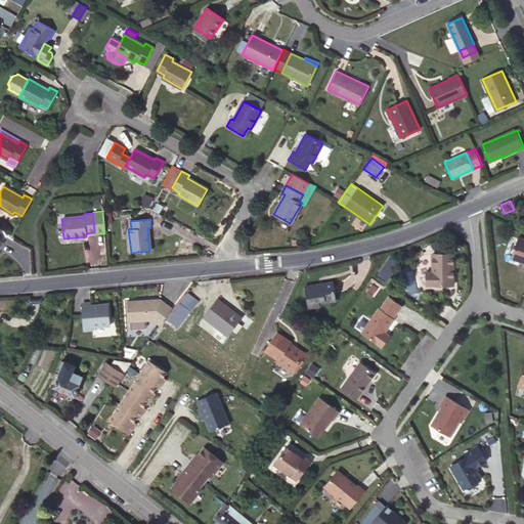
[(523,236),(520,235),(513,255),(523,259),(523,263),(523,264),(523,236)]
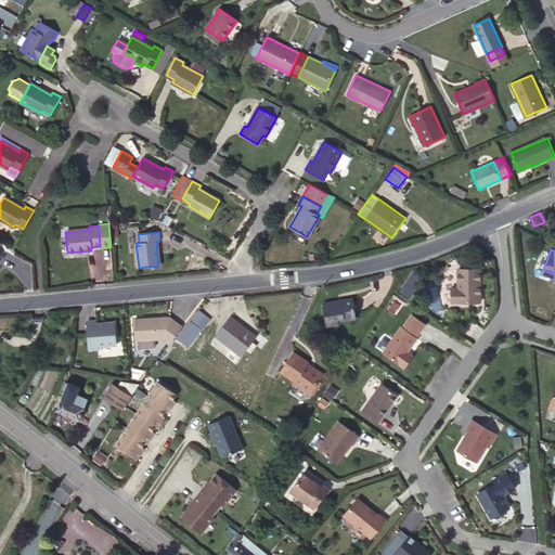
[(479,270),(457,270),(457,289),(453,289),(454,304),(480,304),(479,270)]
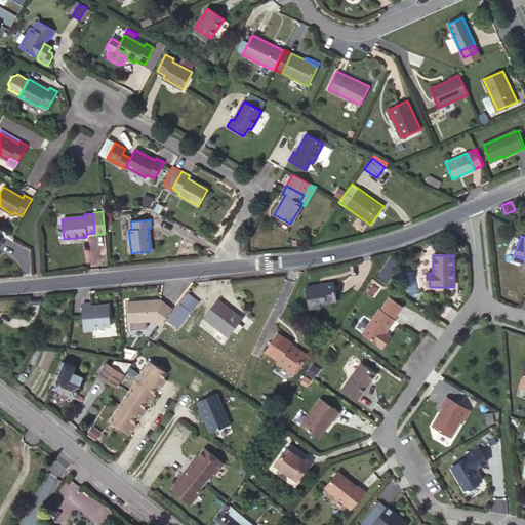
[(387,264),(380,273),(386,277),(392,268),(387,264)]
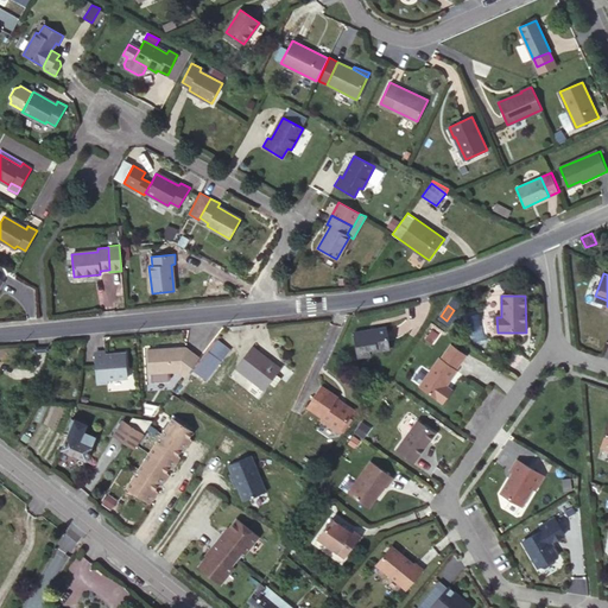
[(388,330),(355,334),(358,359),(371,358),(371,354),(391,352),(388,330)]
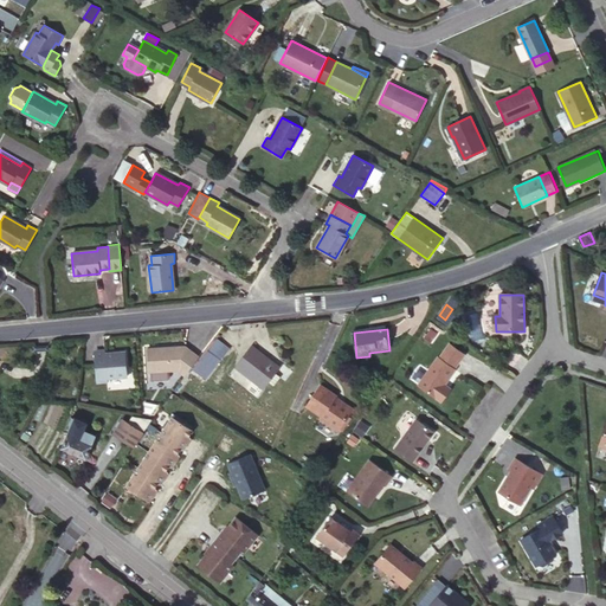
[(207,350),(214,356),(221,347),(224,343),(217,339),(207,350)]
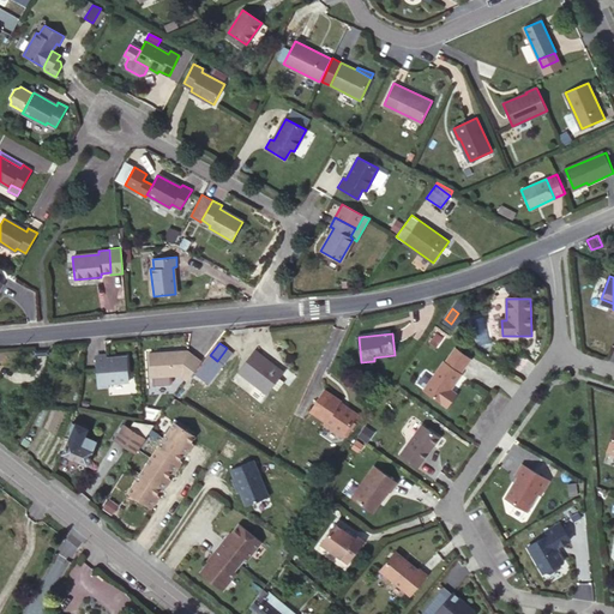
[(443,362),(422,390),(446,407),(455,393),(449,389),(461,374),(458,373),(469,357),(455,348),(444,362),(443,362)]
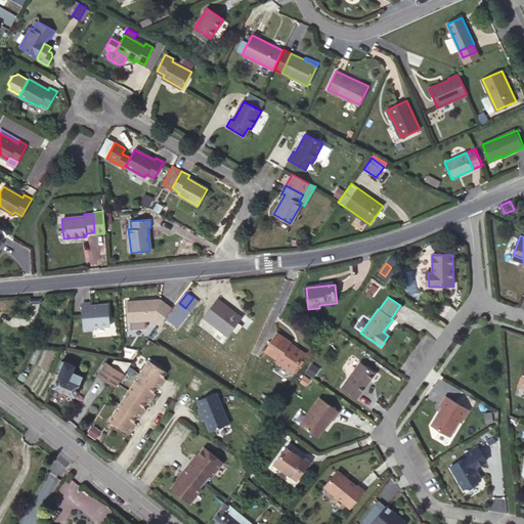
[(128,301),(129,321),(154,320),(160,324),(172,308),(161,299),(128,301)]
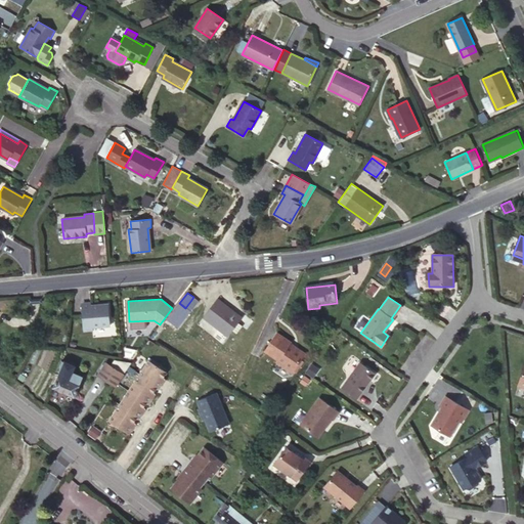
[(232,331),(238,322),(242,318),(217,299),(203,317),(227,337),(232,331)]
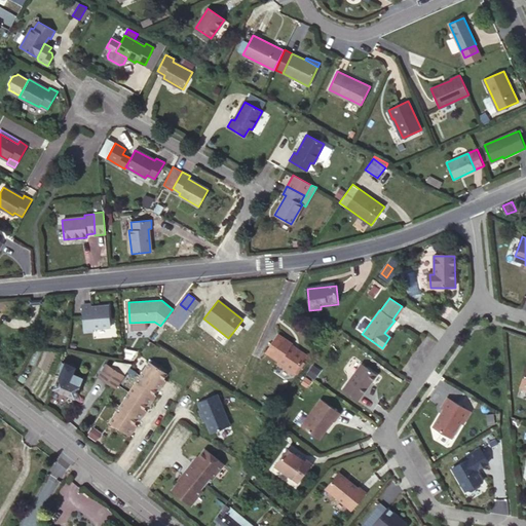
[(192,301),(186,309),(191,312),(196,305),(192,301)]
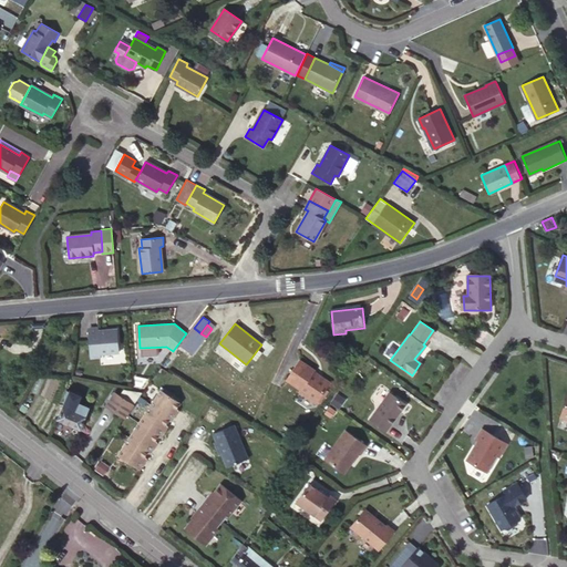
[(20,327),(6,326),(4,339),(19,340),(20,327)]
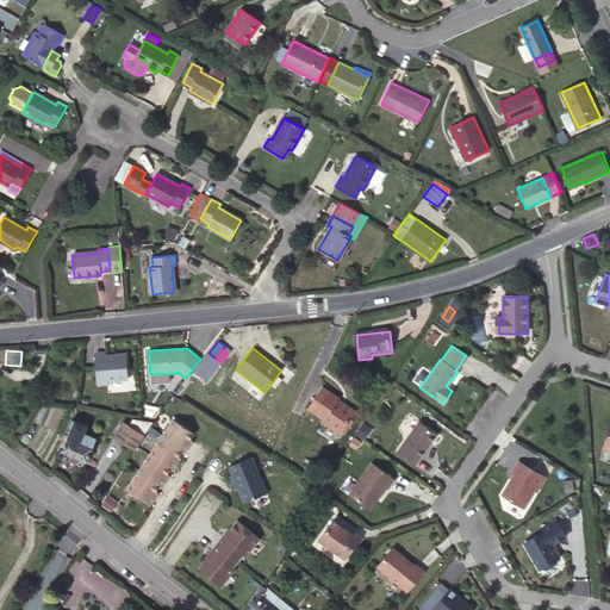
[(107,353),(97,354),(99,384),(110,383),(110,380),(130,379),(128,354),(114,355),(114,356),(112,356),(112,355),(107,356),(107,353)]
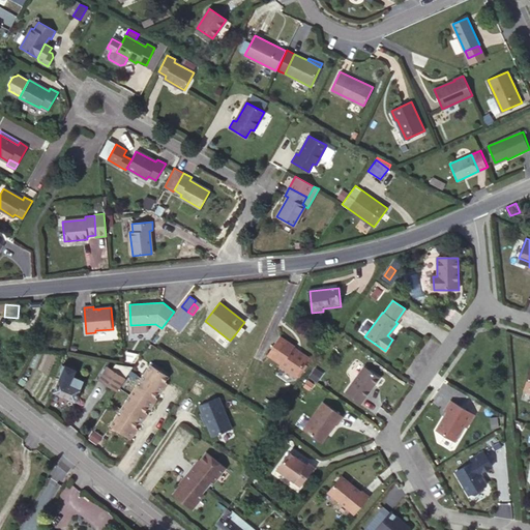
[(193,315),(187,312),(181,306),(166,327),(175,334),(178,331),(179,332),(193,315)]
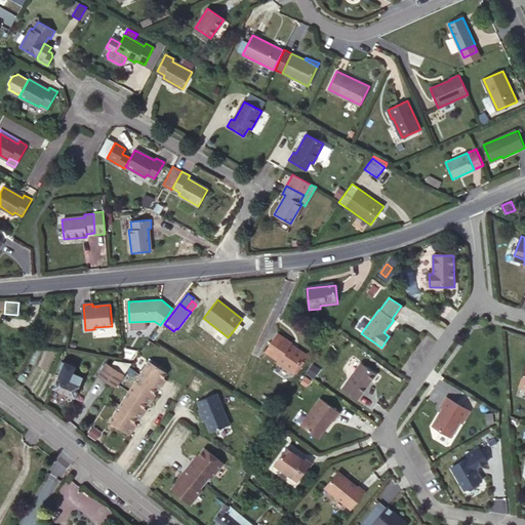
[(243,326),(239,323),(233,331),(237,334),(243,326)]
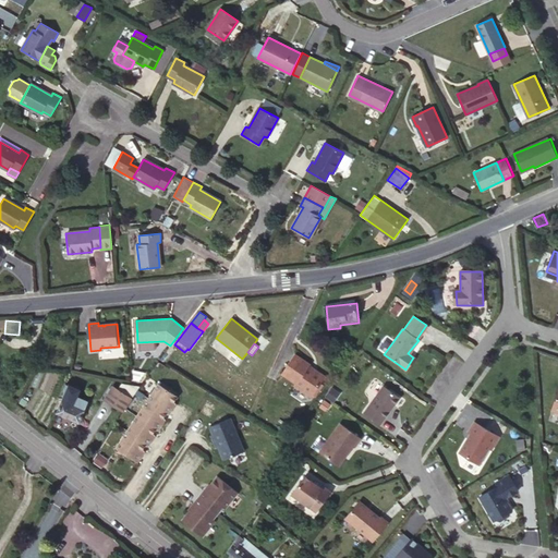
[(308,367),(293,356),(280,375),(294,385),(293,387),(310,399),(323,379),(314,373),(313,374),(311,373),(312,372),(307,368),(308,367)]
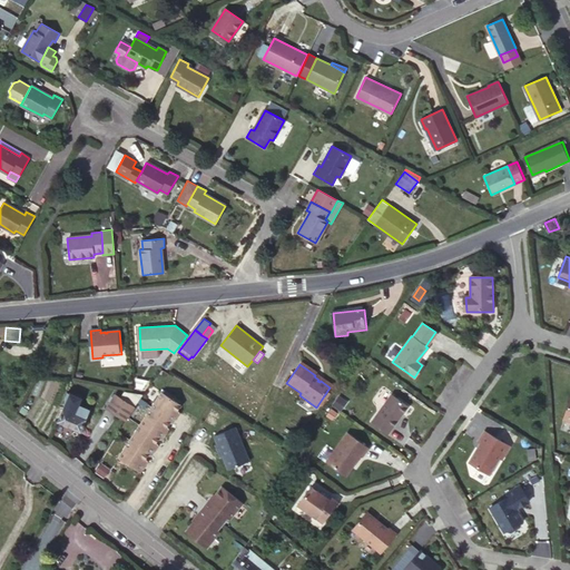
[(64,409),(58,421),(80,431),(89,412),(75,406),(79,397),(67,392),(64,409)]
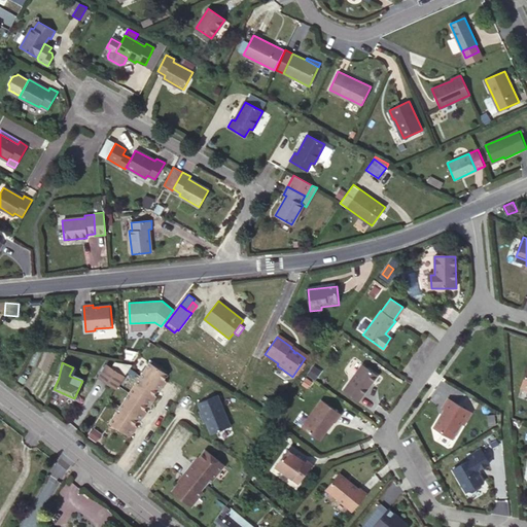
[(165,381),(168,376),(150,363),(140,379),(159,391),(161,392),(165,385),(163,383),(165,381)]
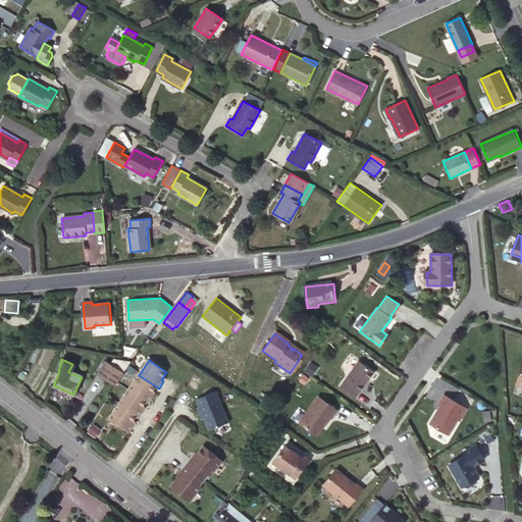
[(131,364),(114,361),(111,367),(123,375),(131,364)]
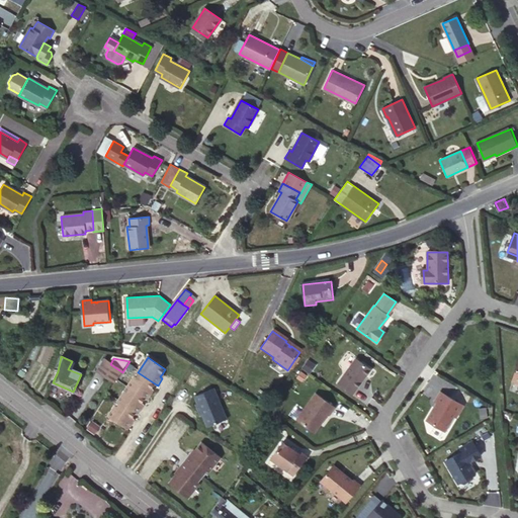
[(355,359),(337,383),(352,395),(370,369),(355,359)]
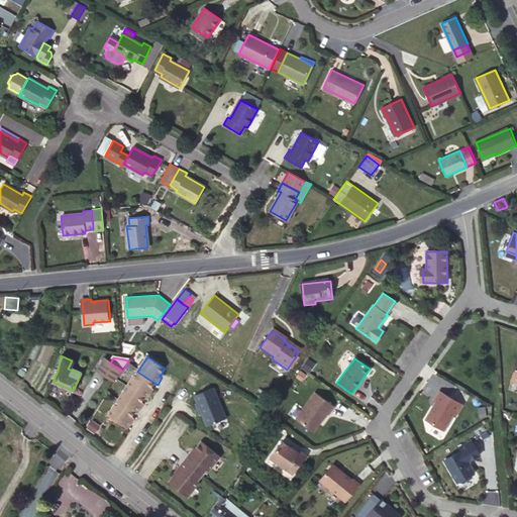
[(110,364),(106,360),(97,374),(113,385),(122,372),(110,364)]
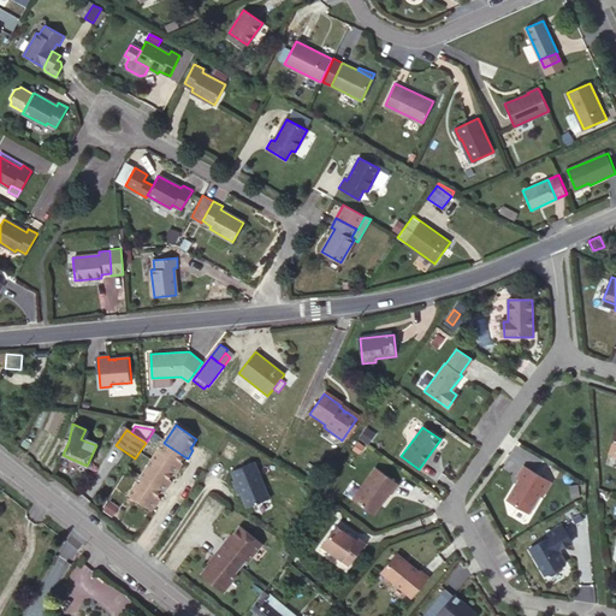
[(185,457),(164,443),(153,461),(173,474),(176,475),(182,467),(179,466),(182,462),(185,457)]
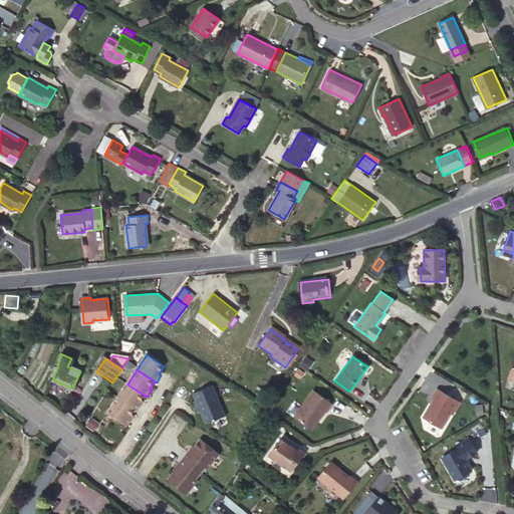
[(127,384),(117,399),(135,411),(137,412),(142,405),(140,403),(142,401),(145,396),(127,384)]
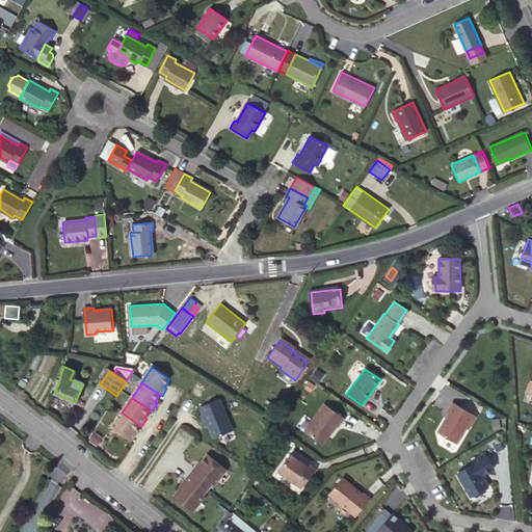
[(232,429),(218,398),(198,407),(202,415),(200,416),(204,425),(207,424),(213,439),(232,429)]
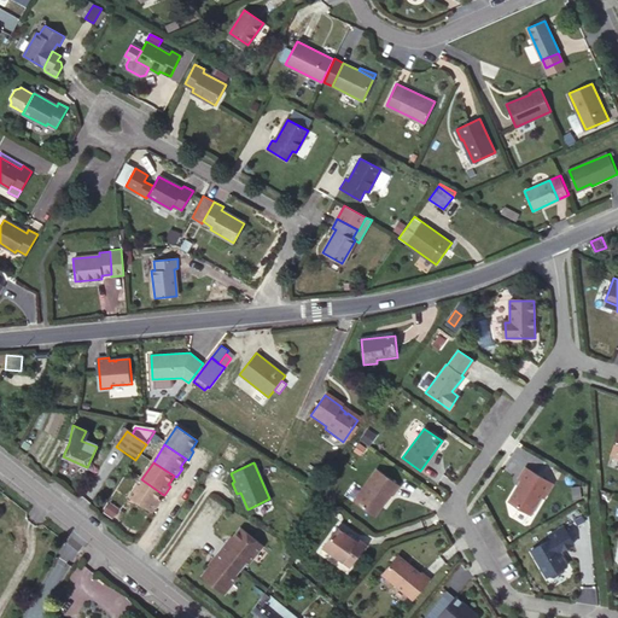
[(522,476),(507,497),(530,512),(542,494),(543,495),(553,482),(526,464),(519,474),(522,476)]
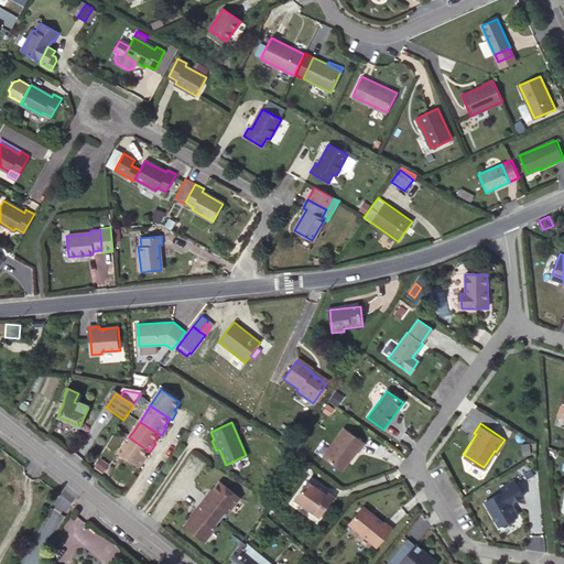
[(344,427),(323,459),(342,473),(357,451),(359,452),(365,443),(344,427)]
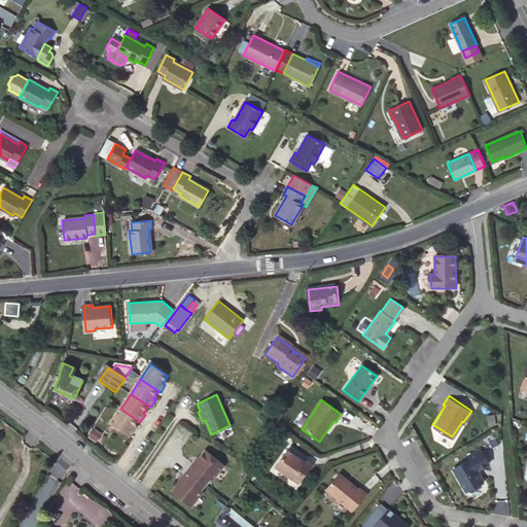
[(138,421),(120,409),(110,423),(131,436),(135,429),(133,428),(135,425),(138,421)]
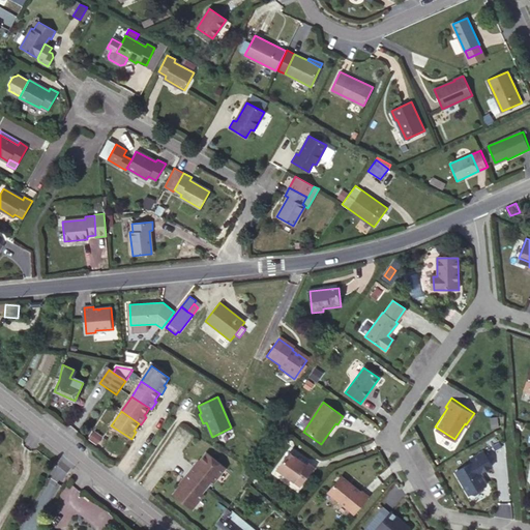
[(213,482),(225,468),(207,452),(195,468),(195,467),(189,473),(206,487),(211,480),(213,482)]
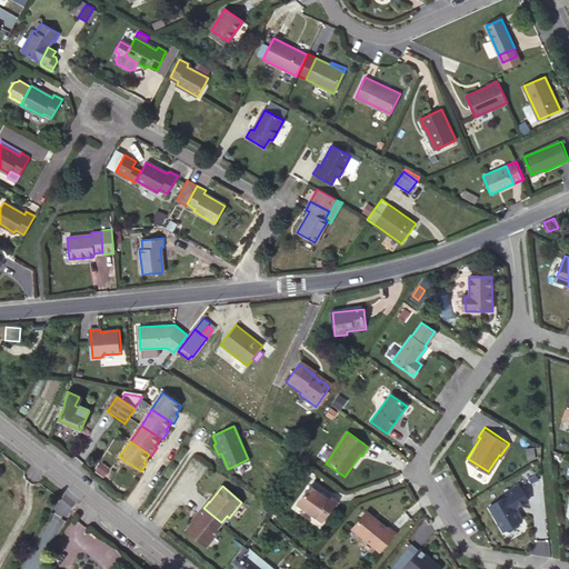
[(506,498),(488,508),(502,532),(505,531),(509,531),(518,527),(518,522),(521,521),(513,510),(527,501),(518,486),(505,495),(506,498)]
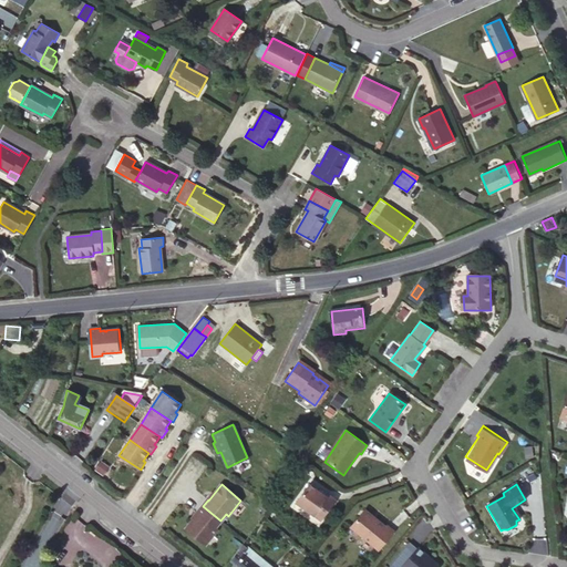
[(318,492),(309,485),(297,503),(320,521),(334,501),(328,495),(326,497),(318,492)]
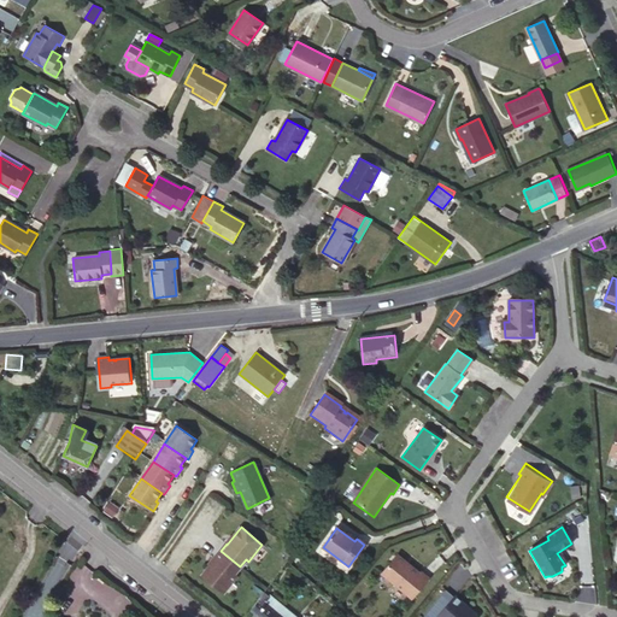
[(240,566),(221,551),(215,558),(216,559),(201,576),(223,593),(238,576),(235,574),(240,566)]
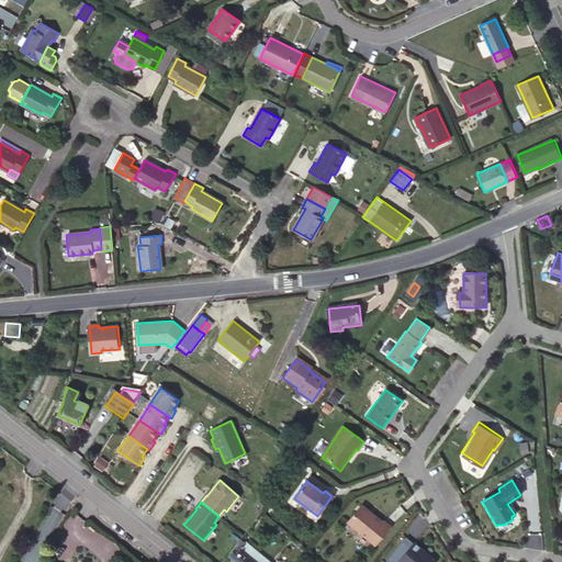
[(369,513),(361,506),(347,523),(374,546),(390,527),(382,521),(382,523),(373,515),(372,517),(369,514),(369,513)]
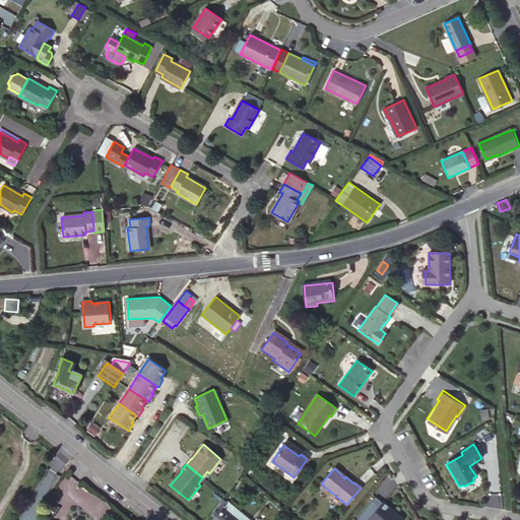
[(384,502),(369,519),(402,519),(403,517),(396,512),(396,513),(391,510),(392,509),(384,502)]
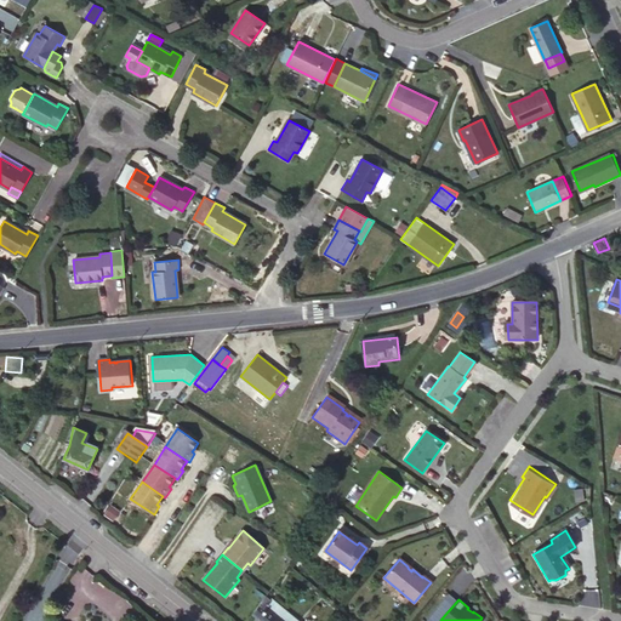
[(262,602),(252,614),(261,620),(290,620),(292,619),(269,600),(266,605),(262,602)]
